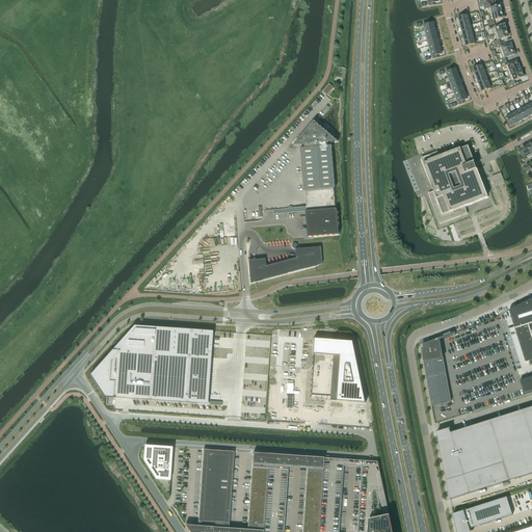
[(487,4),(483,5),(484,9),(487,8),(489,15),(502,11),(500,5),(490,7),(489,4),(487,4)]
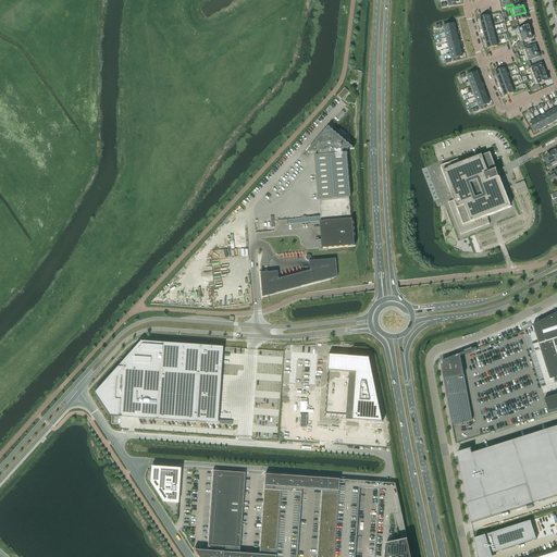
[(512,22),(510,23),(511,26),(518,25),(517,21),(527,19),(527,16),(527,15),(527,13),(525,13),(525,12),(512,15),(511,15),(512,22)]
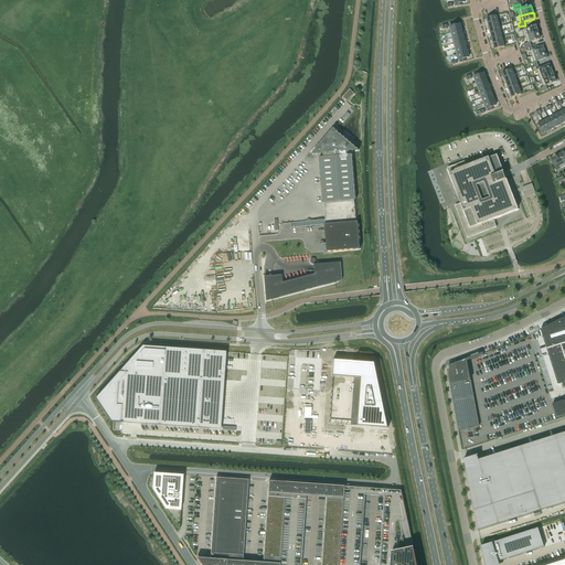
[(525,25),(519,27),(520,31),(522,30),(524,36),(525,36),(537,33),(536,25),(526,29),(525,25)]
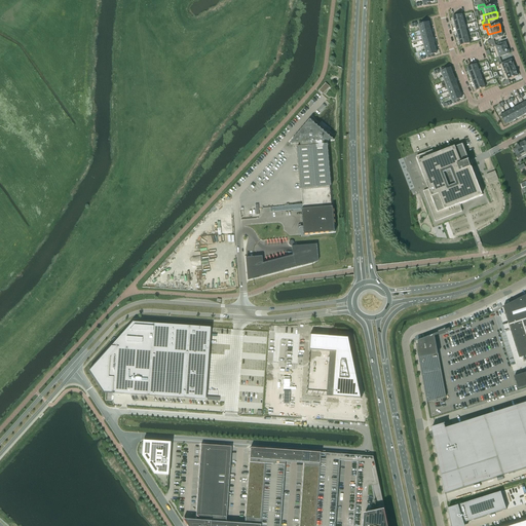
[(491,40),(487,41),(488,44),(492,43),(494,42),(493,39),(502,37),(502,34),(502,33),(502,31),(501,31),(500,31),(489,34),(491,40)]
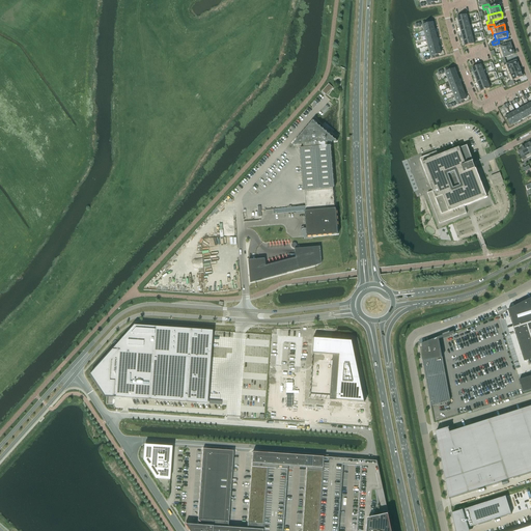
[(499,43),(497,44),(498,48),(500,53),(512,49),(510,44),(501,47),(499,43)]
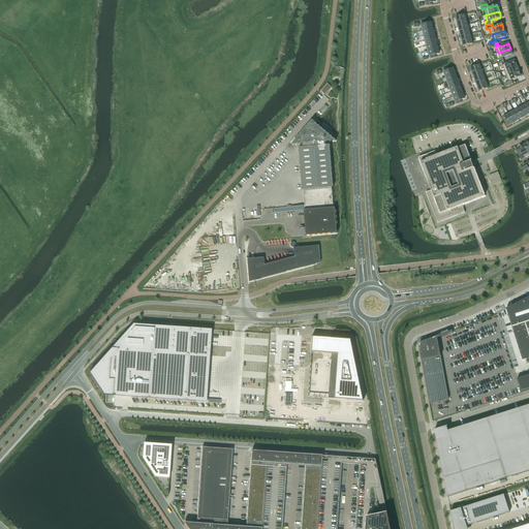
[(510,49),(498,53),(500,58),(501,62),(503,61),(502,58),(511,54),(511,53),(512,52),(511,50),(510,50),(510,49)]
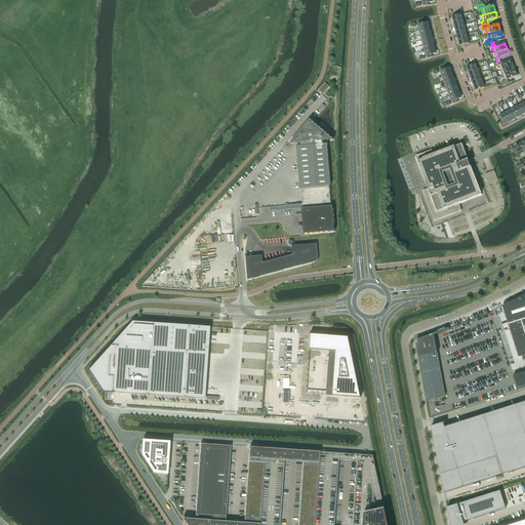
[(499,61),(497,62),(498,65),(500,70),(513,66),(512,65),(513,65),(513,64),(512,62),(511,62),(511,59),(500,64),(499,61)]
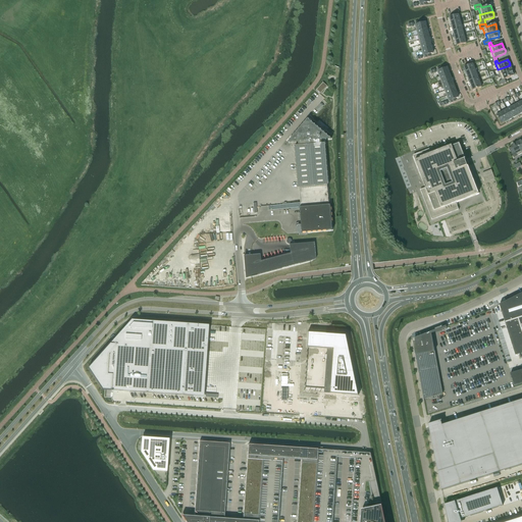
[(473,63),(464,67),(466,71),(475,68),(473,63)]
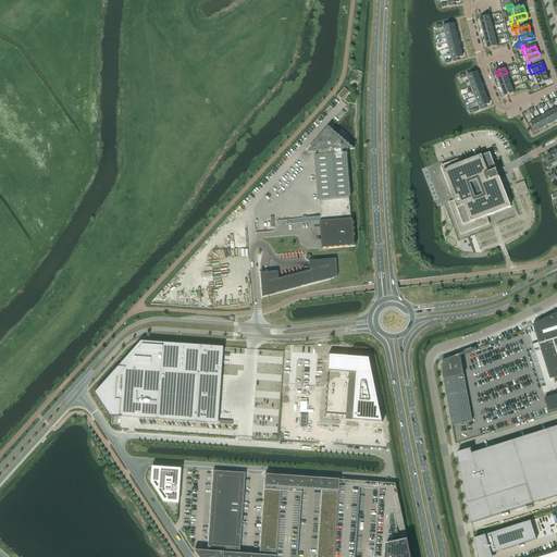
[(544,70),(531,74),(533,79),(546,75),(544,70)]
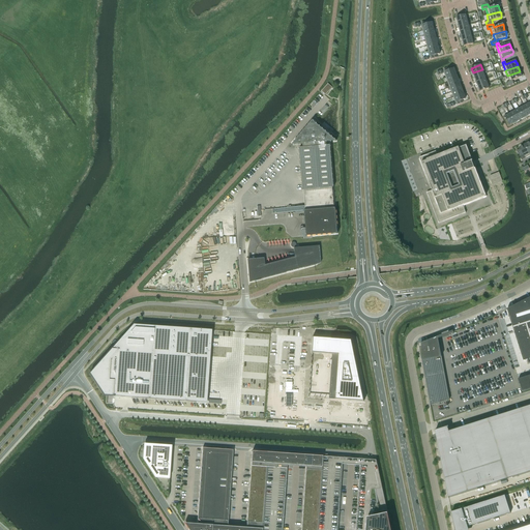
[(445,72),(444,72),(445,78),(455,74),(453,68),(447,71),(445,72)]
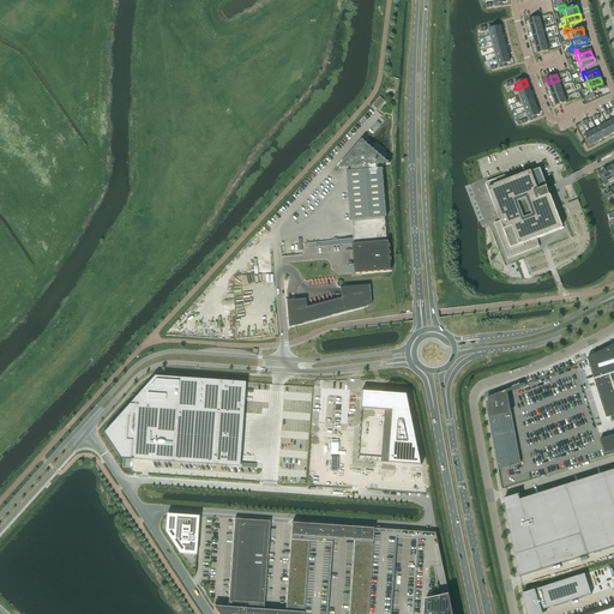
[(590,95),(587,96),(588,100),(595,97),(594,94),(605,89),(603,86),(605,86),(603,83),(602,83),(588,88),(590,95)]
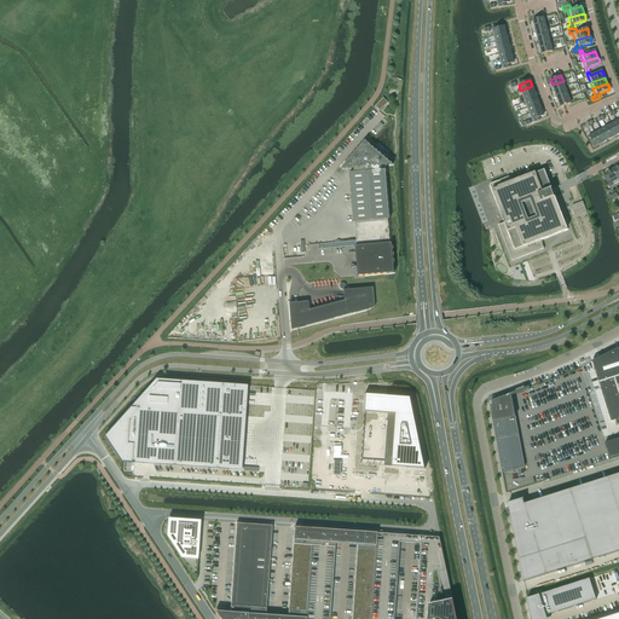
[(532,86),(520,91),(522,97),(534,92),(532,86)]
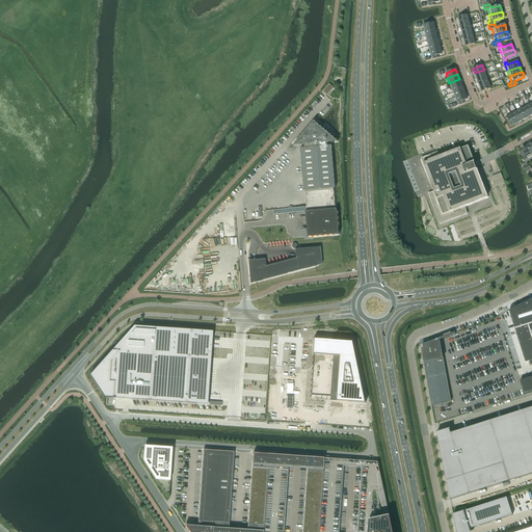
[(459,79),(449,83),(451,87),(461,84),(459,79)]
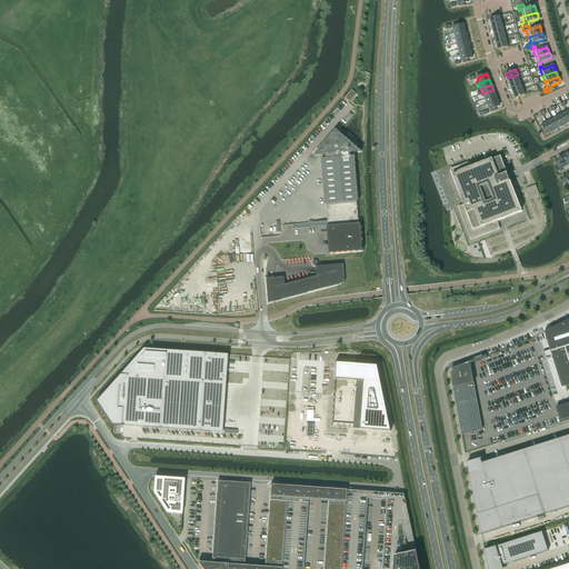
[(493,90),(482,93),(485,99),(496,95),(493,90)]
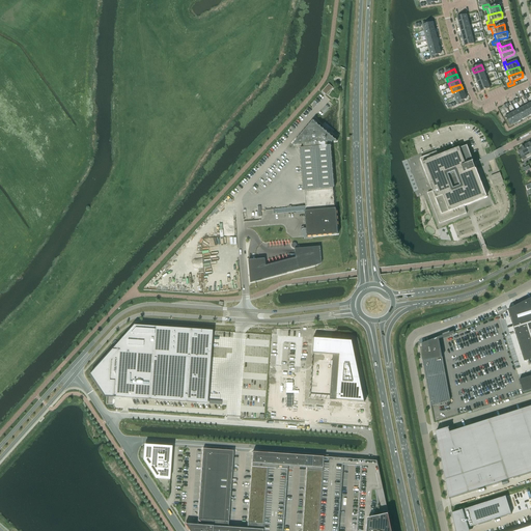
[(488,84),(479,87),(480,92),(490,88),(488,84)]
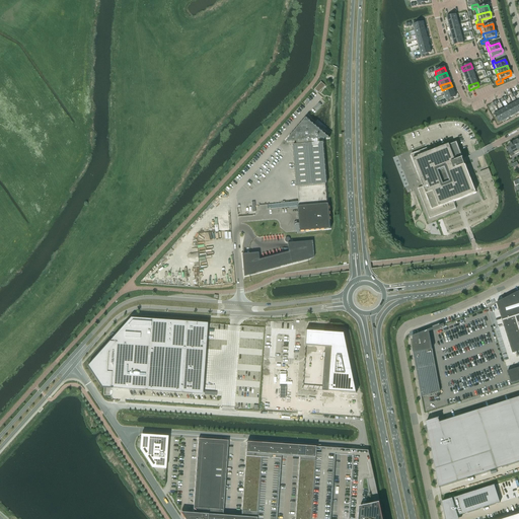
[(452,86),(442,90),(444,95),(453,91),(452,86)]
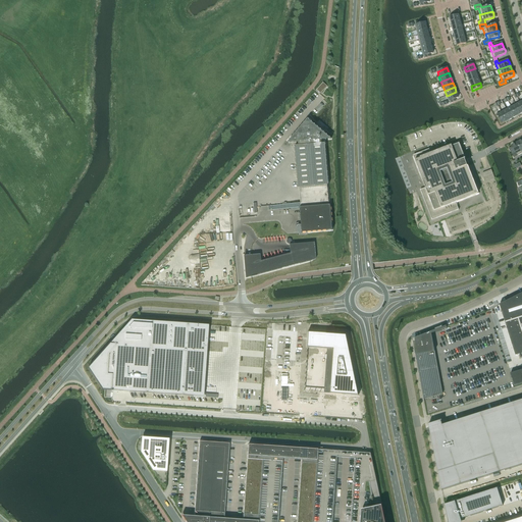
[(456,92),(447,96),(449,101),(450,101),(452,100),(458,97),(456,92)]
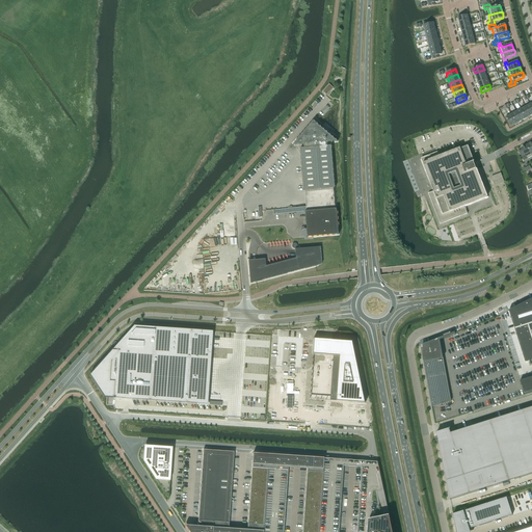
[(525,106),(521,108),(526,117),(530,115),(525,106)]
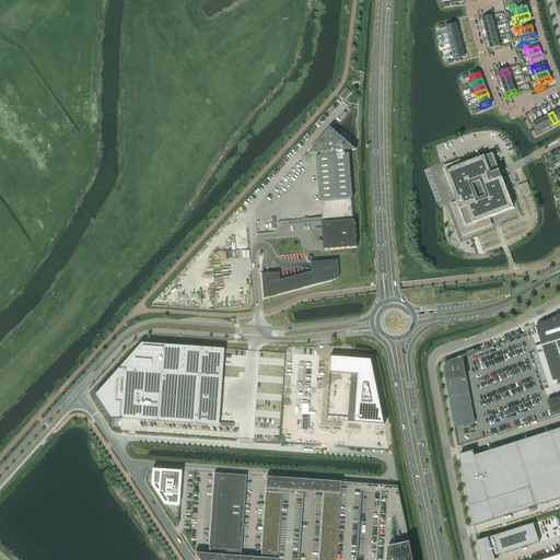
[(548,114),(543,117),(548,127),(553,124),(548,114)]
